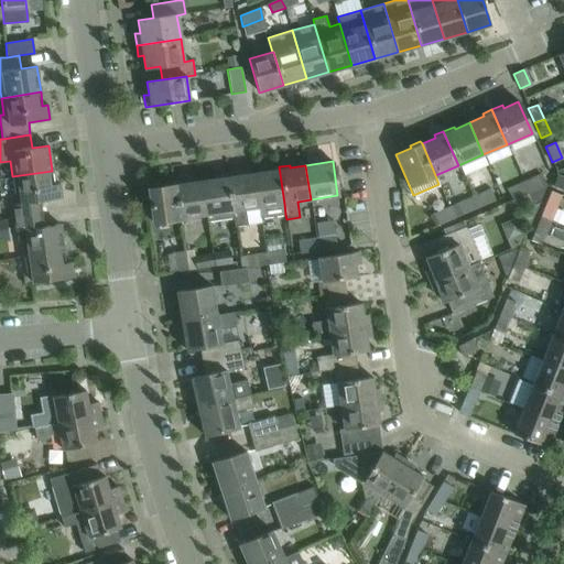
[(284,204),(279,166),(269,167),(269,171),(253,173),(258,207),(260,218),(285,215),(284,204)]
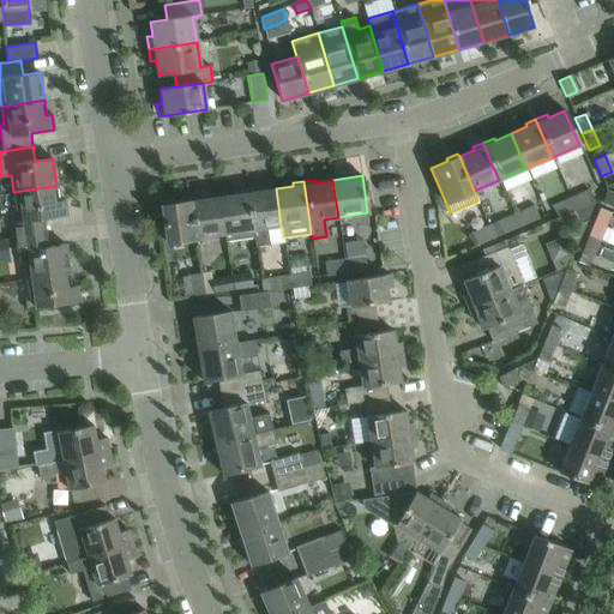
[(59,200),(56,186),(13,192),(16,211),(12,211),(16,236),(46,232),(44,220),(67,216),(65,200),(59,200)]
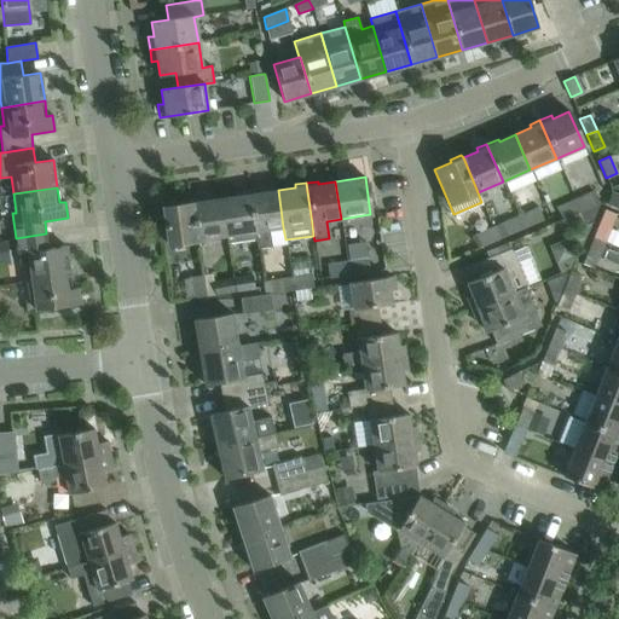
[(283,227),(278,190),(261,192),(260,189),(249,191),(254,231),(256,241),(258,248),(271,247),(268,230),(283,227)]
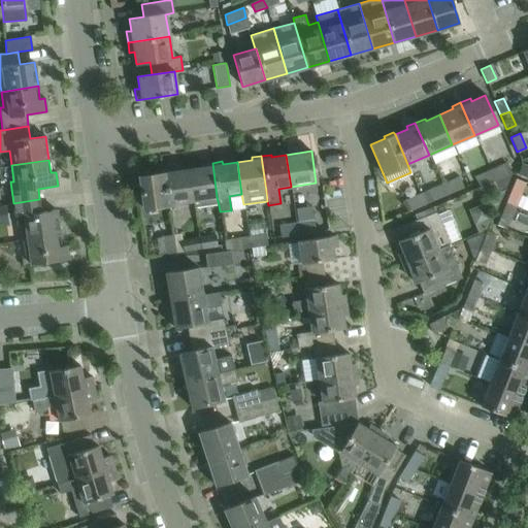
[(217,197),(212,163),(202,164),(202,167),(188,169),(193,201),(194,209),(219,205),(217,197)]
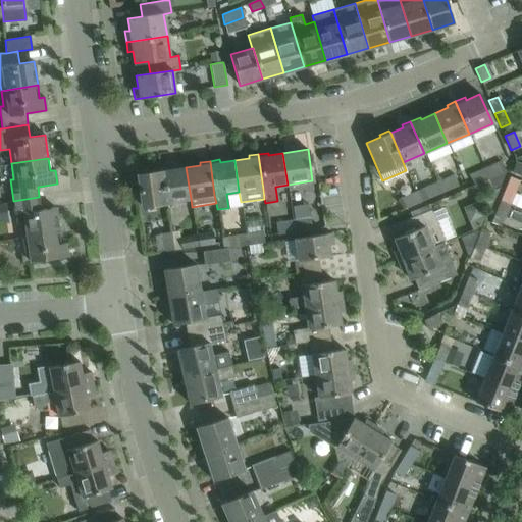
[(500,161),(484,167),(489,178),(505,171),(500,161)]
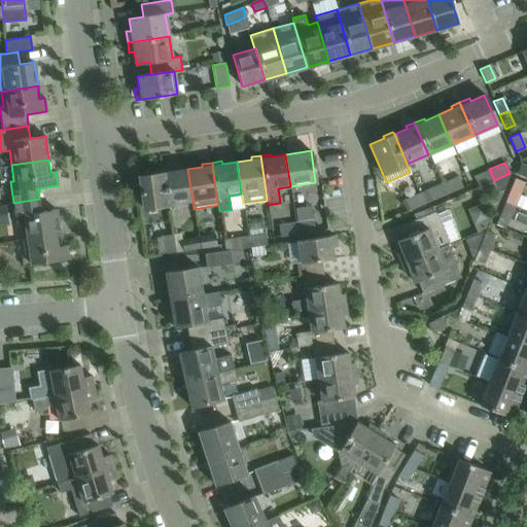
[(526,177),(526,166),(521,164),(517,173),(526,177)]
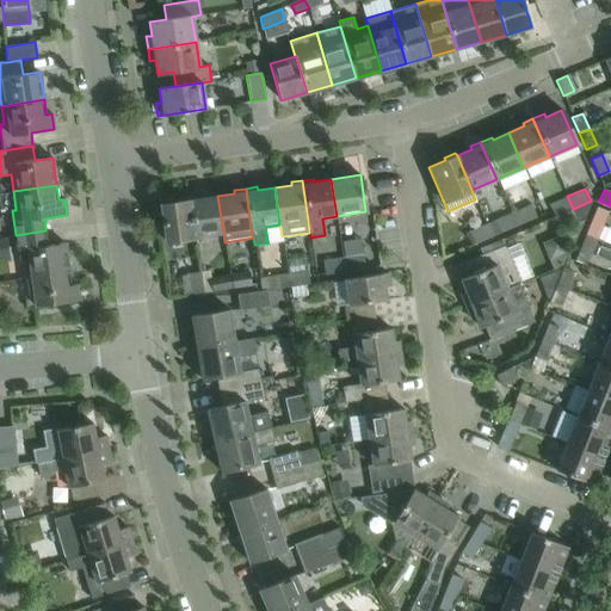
[(223,233),(217,196),(201,198),(201,195),(189,197),(195,236),(223,233)]
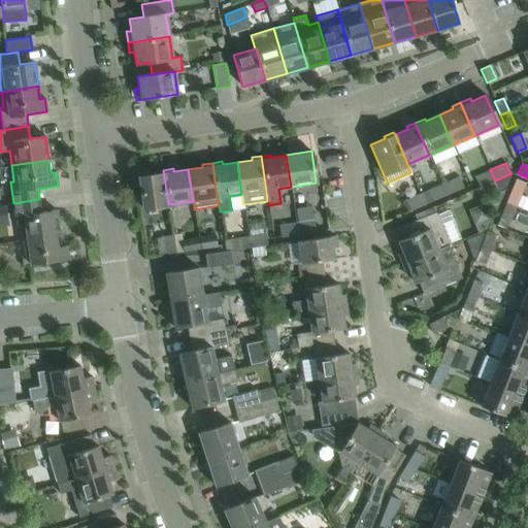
[(495,180),(490,169),(474,176),(479,188),(495,180)]
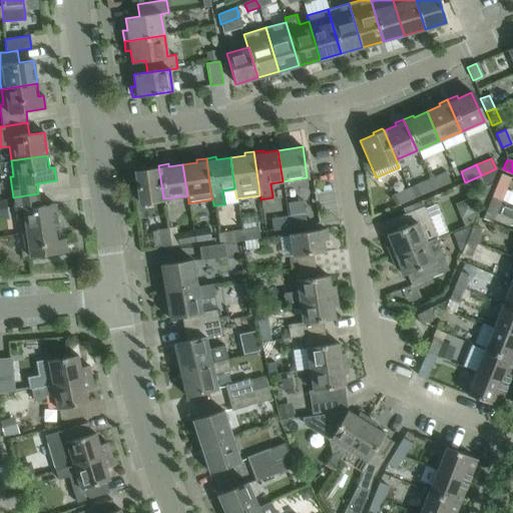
[(163,198),(158,165),(149,166),(149,169),(134,171),(139,202),(163,198)]
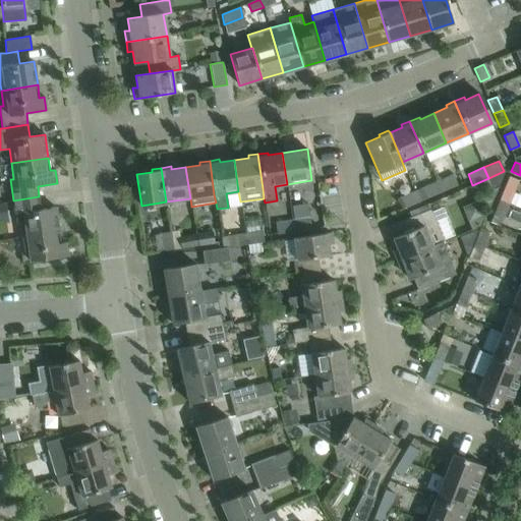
[(453,175),(437,182),(441,192),(457,185),(453,175)]
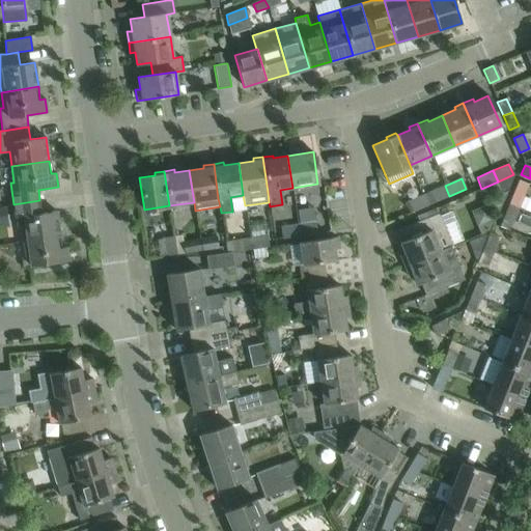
[(478,191),(483,202),(500,194),(496,184),(478,191)]
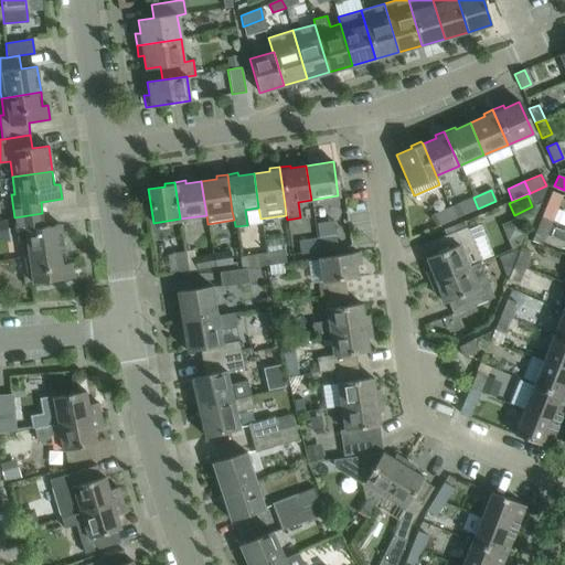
[(461,216),(478,209),(473,198),(456,205),(449,209),(455,220),(461,216)]
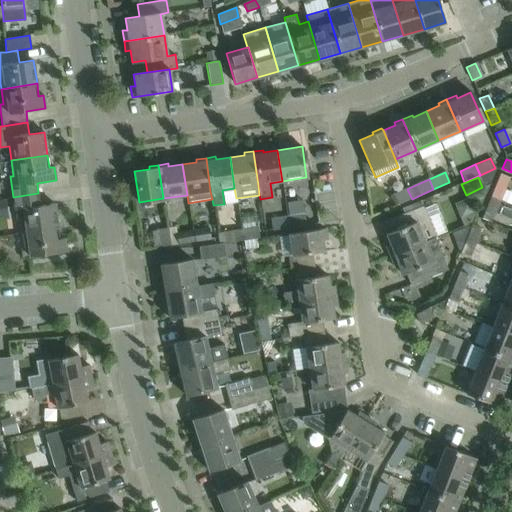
[(496,183),(490,196),(499,200),(505,186),(496,183)]
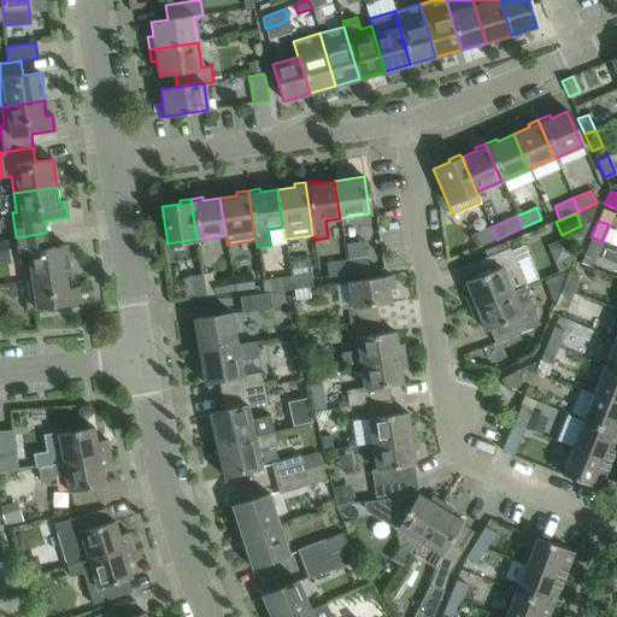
[(497,240),(491,228),(472,236),(477,247),(497,240)]
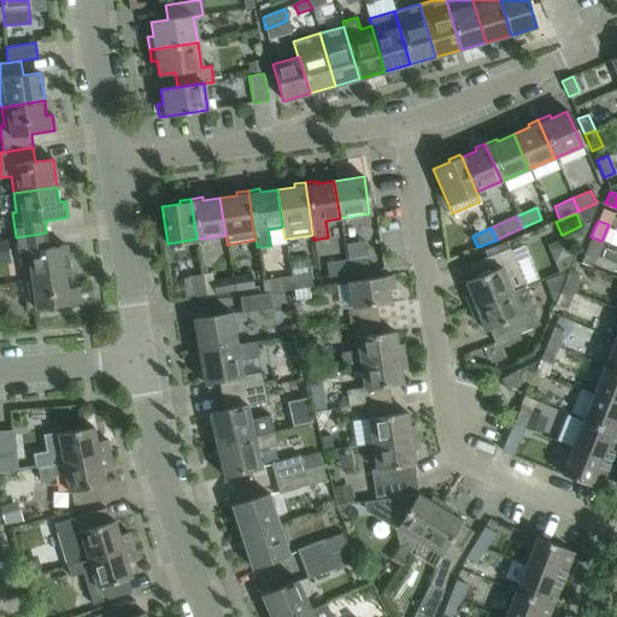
[(48,247),(46,233),(16,238),(19,263),(24,262),(27,280),(69,274),(65,245),(48,247)]
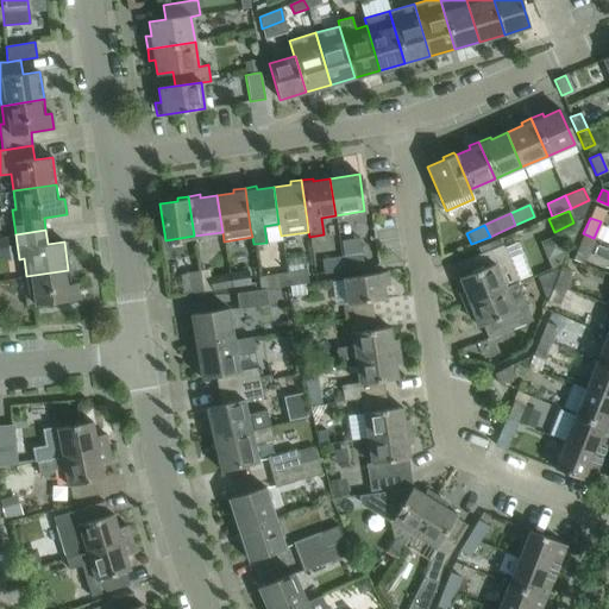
[(586,253),(594,238),(583,233),(577,250),(586,253)]
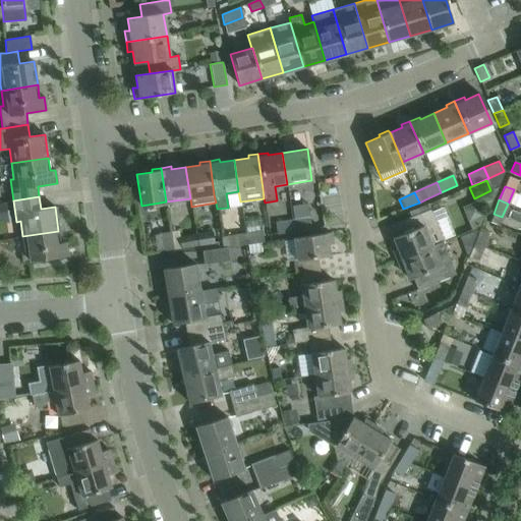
[(397,259),(441,243),(444,242),(442,238),(452,235),(445,218),(436,222),(428,205),(409,212),(411,217),(389,225),(394,237),(393,237),(397,248),(393,249),(397,259)]
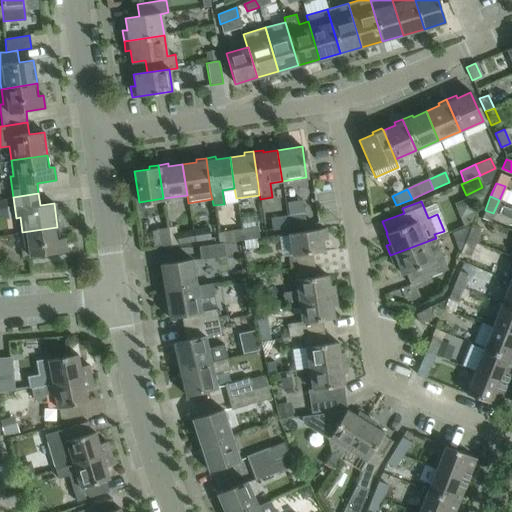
[(472,212),(468,201),(457,205),(461,216),(472,212)]
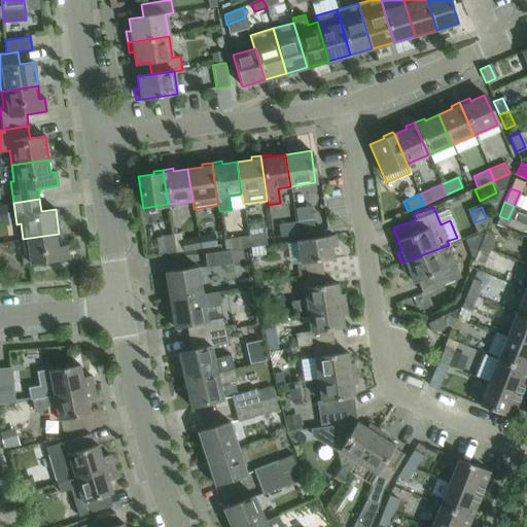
[(312,220),(295,223),(297,234),(314,232),(312,220)]
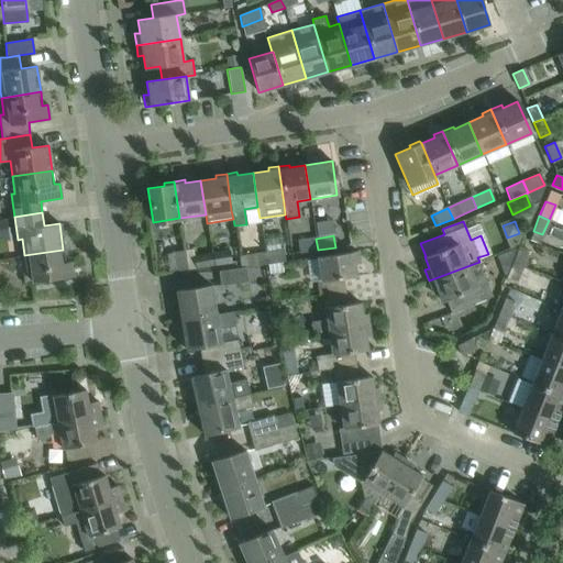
[(318,250),(316,239),(298,241),(299,252),(318,250)]
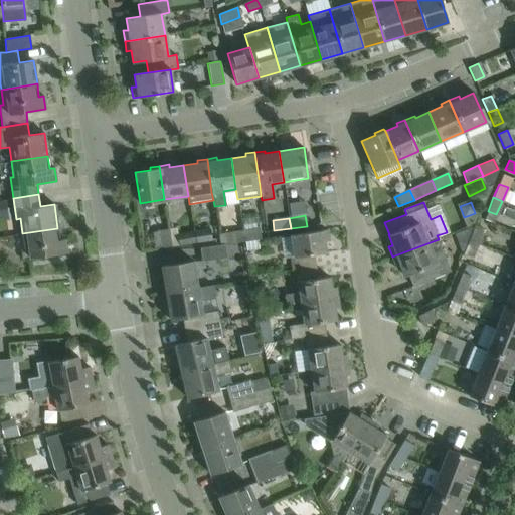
[(475,226),(469,239),(478,243),(484,229),(475,226)]
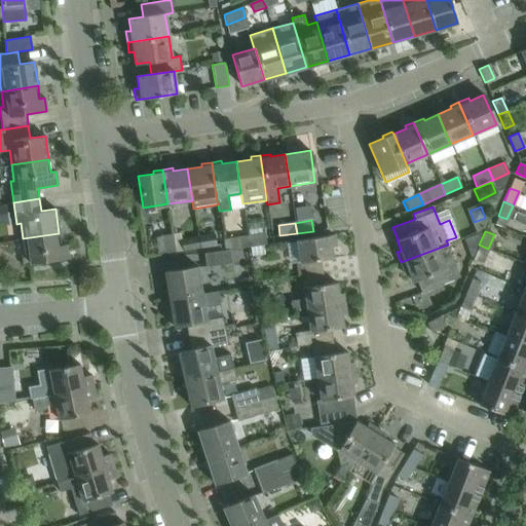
[(61,246),(59,233),(23,238),(25,254),(21,255),(23,265),(68,258),(66,245),(61,246)]
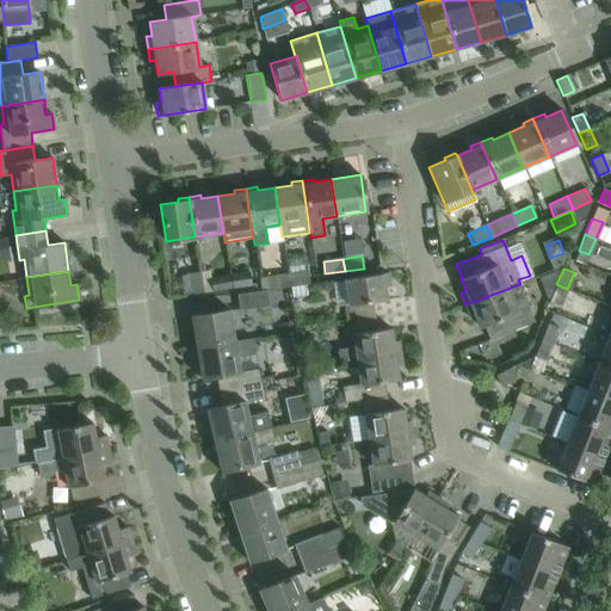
[(307,271),(287,275),(288,288),(291,287),(308,284),(307,271)]
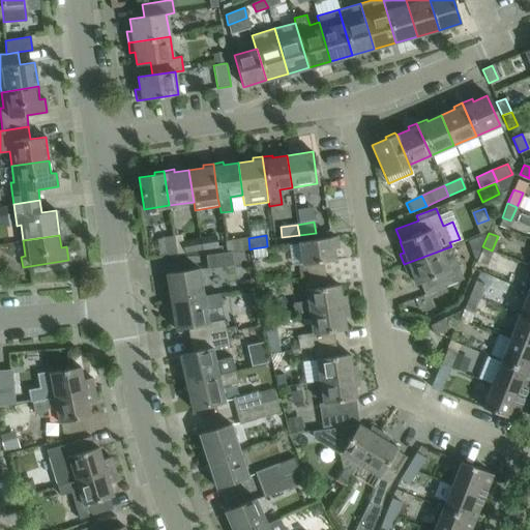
[(174,242),(173,236),(153,239),(154,256),(164,255),(175,253),(174,242)]
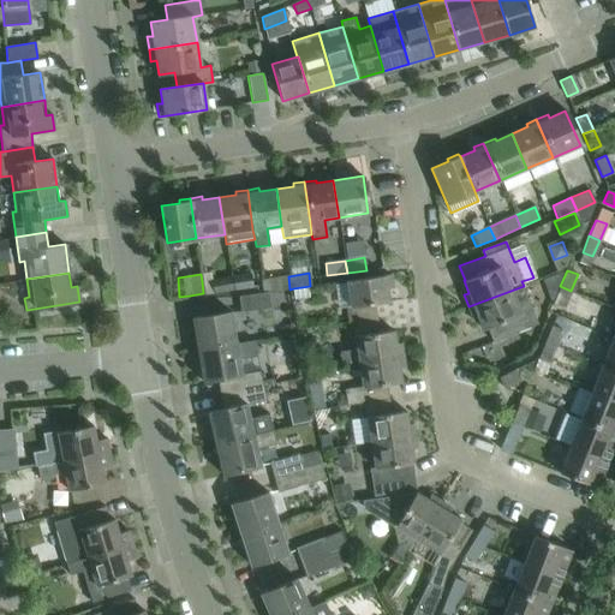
[(250,274),(231,278),(232,290),(252,286),(250,274)]
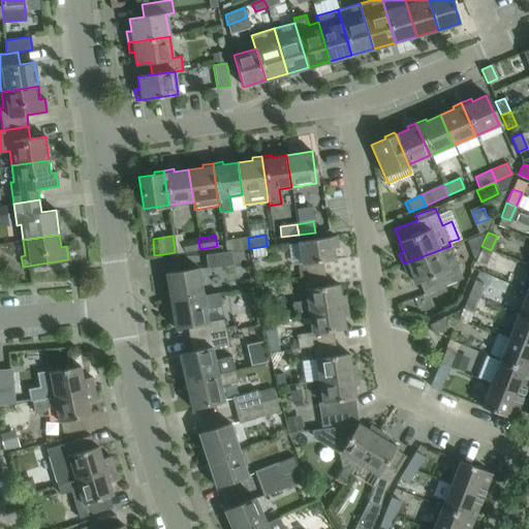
[(298,266),(299,278),(324,274),(322,261),(335,259),(333,248),(337,247),(335,236),(299,242),(302,265),(298,266)]
